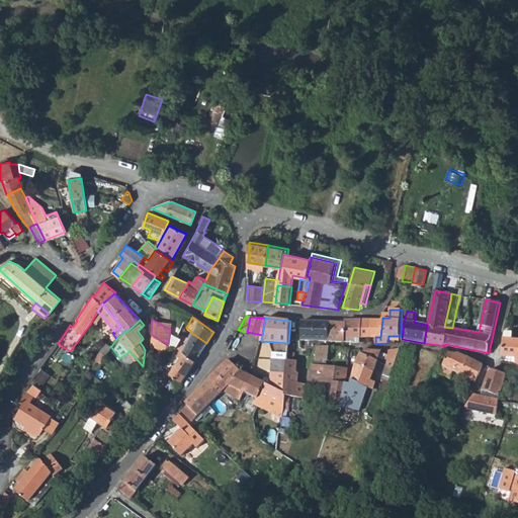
[(152,320),(170,329),(171,323),(152,320)]
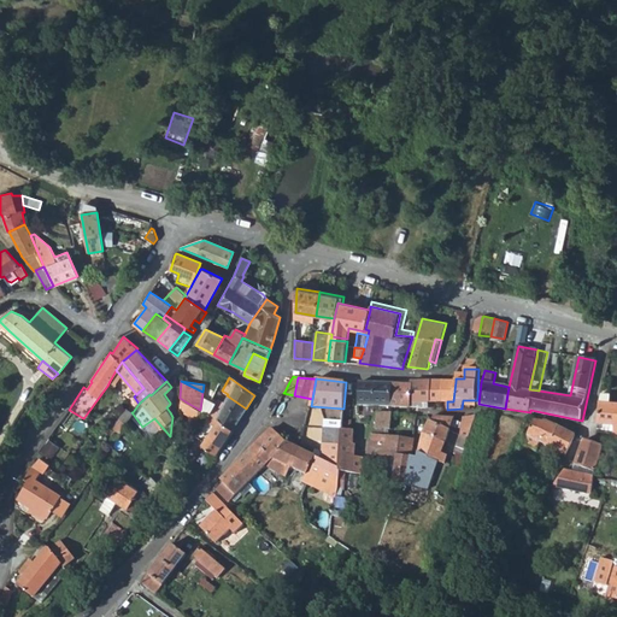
[(399,381),(400,383),(395,383),(395,394),(393,394),(392,406),(411,407),(412,383),(405,383),(405,381),(399,381)]
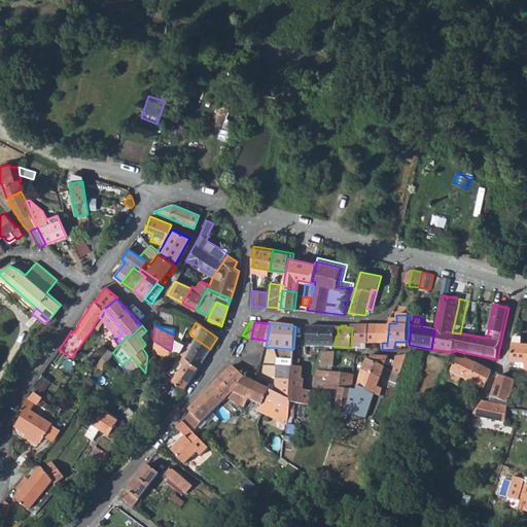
[(366,344),(367,325),(352,325),(352,327),(351,348),(359,349),(359,344),(366,344)]
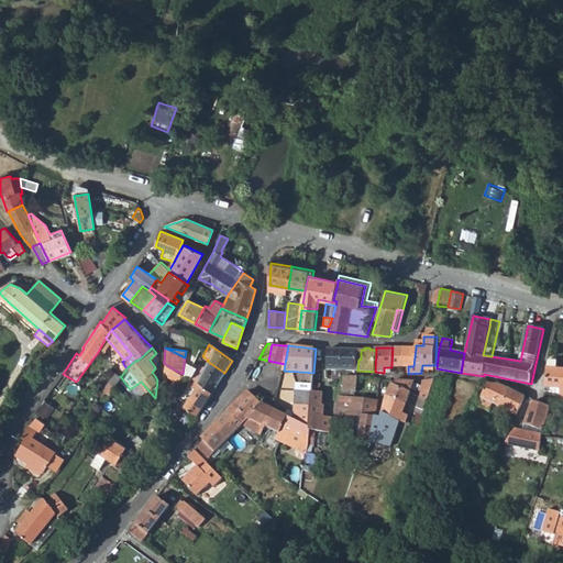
[(393,348),(392,367),(404,366),(405,348),(393,348)]
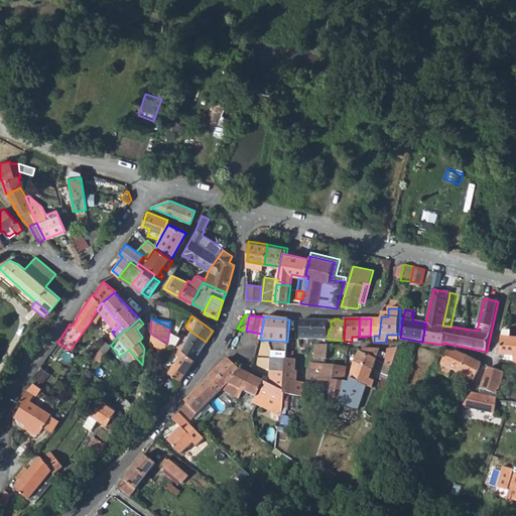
[(371,318),(370,336),(374,336),(379,336),(381,318),(371,318)]
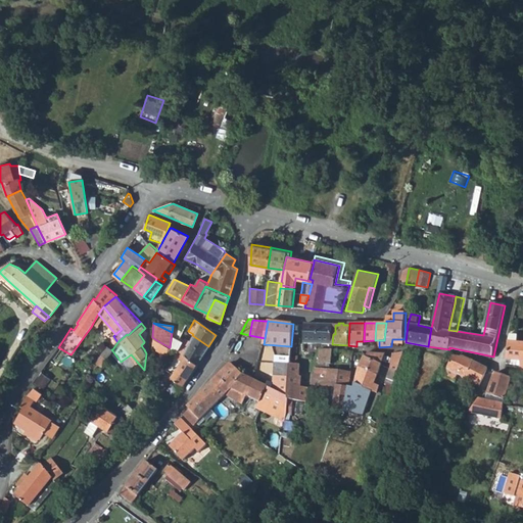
[(320,324),(305,324),(304,343),(318,343),(319,334),(320,334),(320,324)]
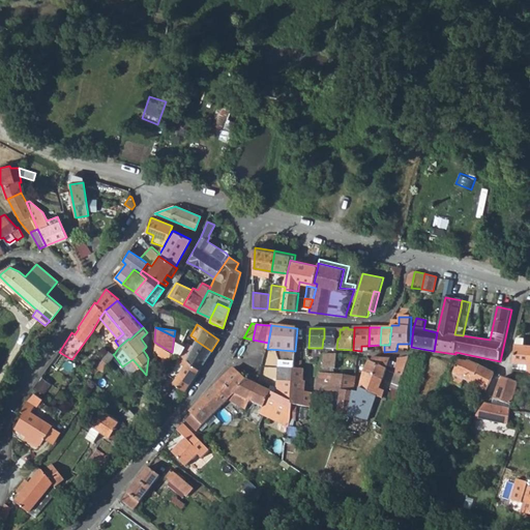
[(340,329),(324,328),(324,339),(323,339),(322,348),(336,349),(337,339),(340,339),(340,329)]
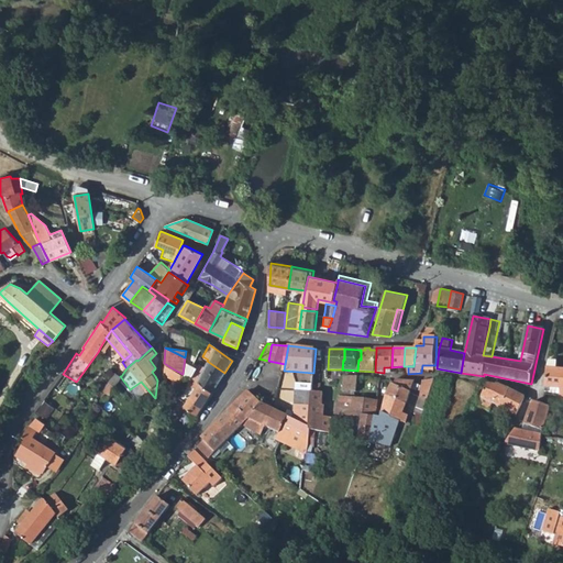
[(561,393),(561,397),(562,397),(562,367),(560,368),(560,360),(549,359),(549,363),(547,387),(552,387),(561,388),(561,393)]
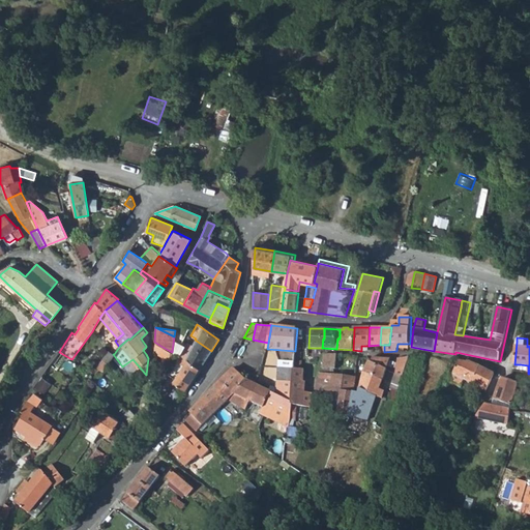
[(186,343),(176,360),(183,365),(187,359),(200,367),(211,351),(195,340),(192,346),(186,343)]
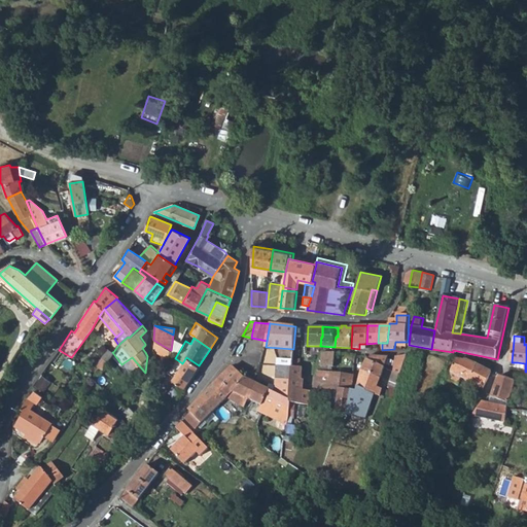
[(169,349),(160,344),(156,349),(167,354),(169,349)]
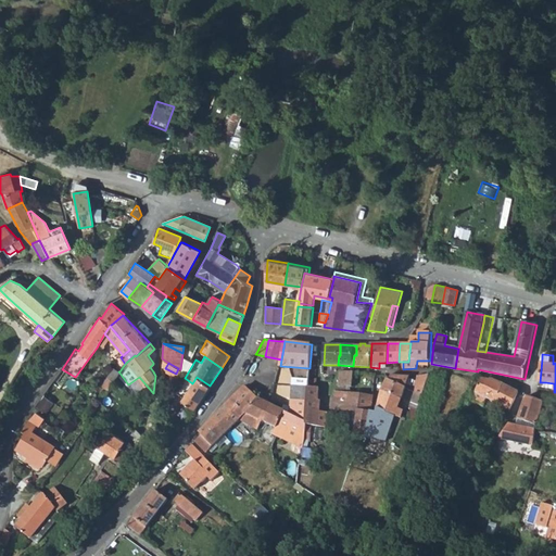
[(106,377),(113,381),(118,371),(119,371),(113,367),(106,377)]
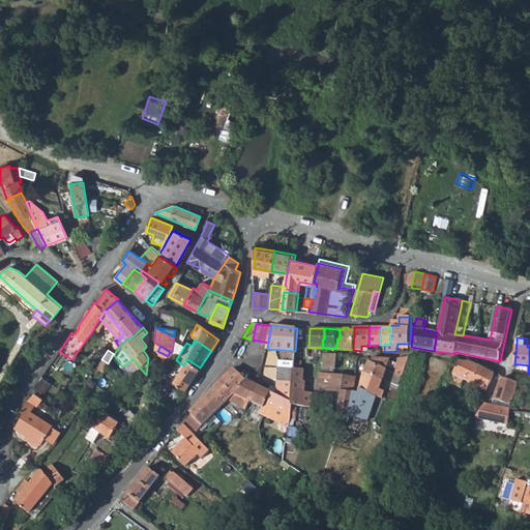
[(334,369),(335,354),(325,355),(323,369),(324,369),(334,369)]
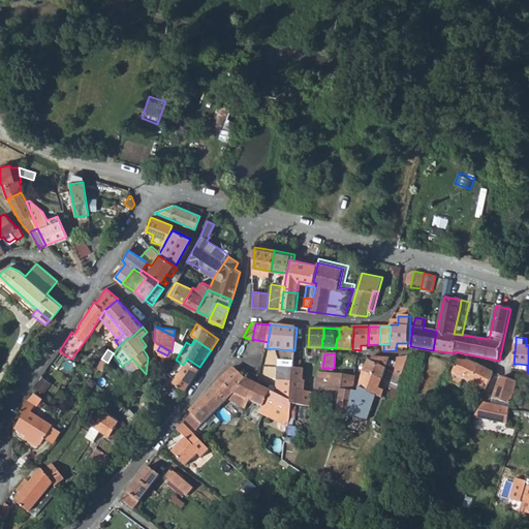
[(386,369),(390,359),(372,358),(371,362),(386,369)]
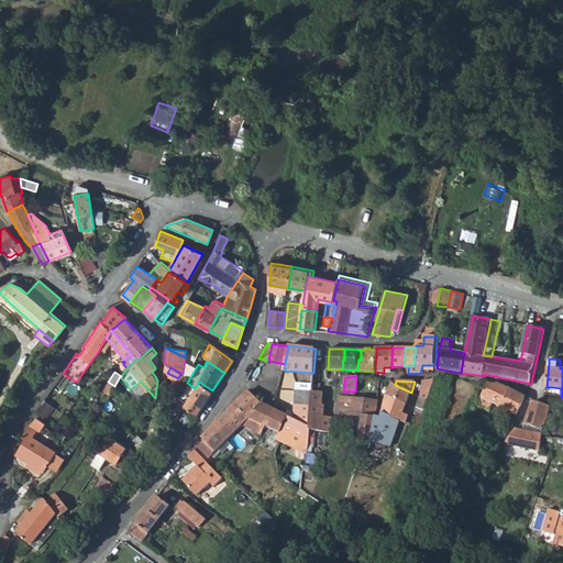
[(423,381),(418,396),(420,397),(428,399),(433,385),(434,381),(423,381)]
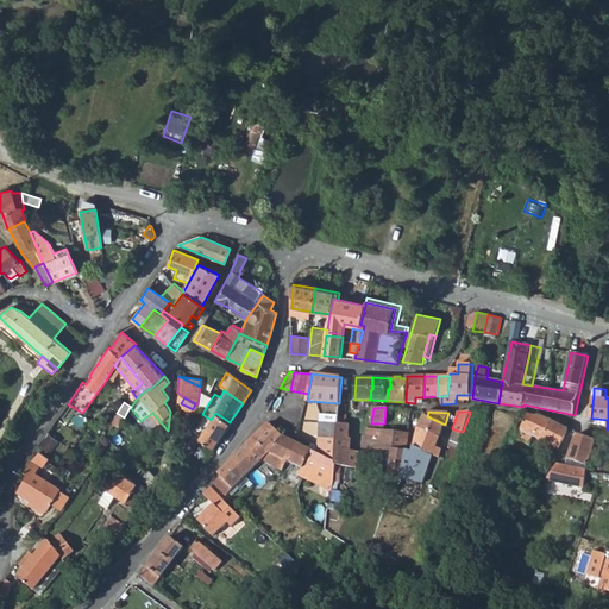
[(211,420),(199,438),(212,447),(230,422),(215,413),(211,420)]
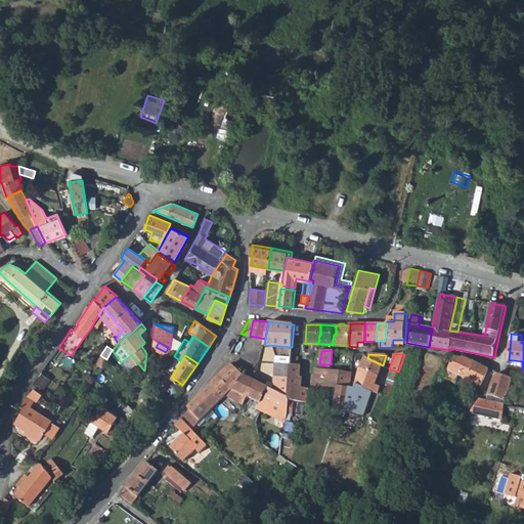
[(276,356),(273,390),(289,397),(291,376),(291,364),(292,357),(276,356)]
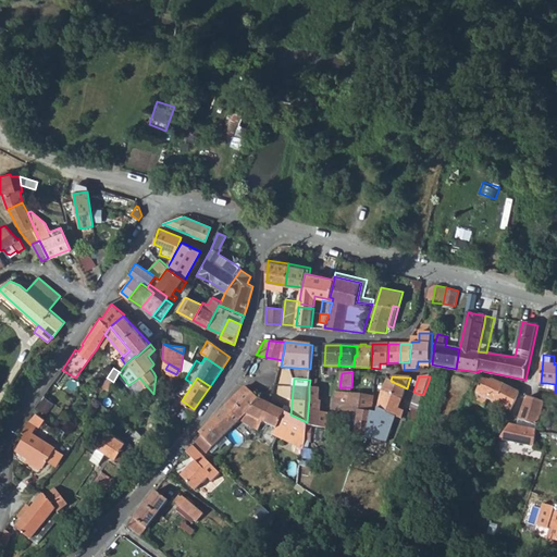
[(477,393),(511,410),(520,393),(504,384),(493,381),(492,382),(483,379),(477,393)]
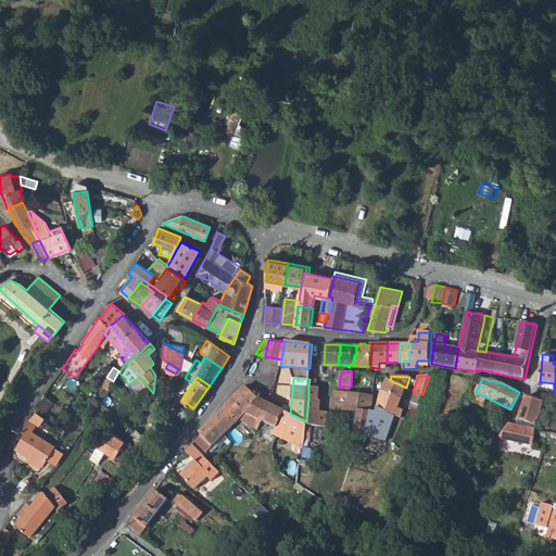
[(402,399),(406,388),(390,380),(389,379),(382,390),(402,399)]
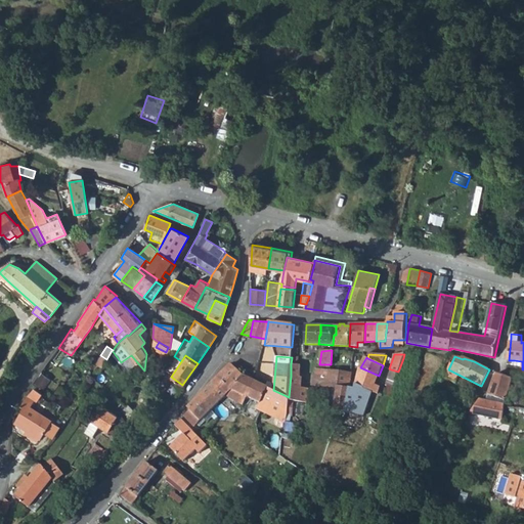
[(190,409),(185,415),(197,426),(227,394),(233,398),(245,403),(249,396),(257,382),(246,376),(232,363),(231,364),(222,373),(220,375),(188,407),(190,409)]
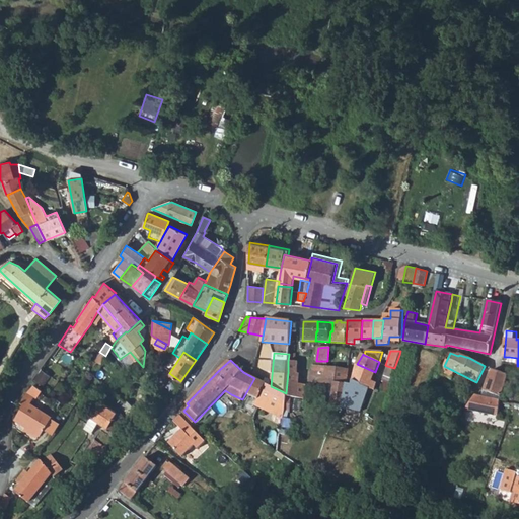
[(288,361),(288,372),(286,393),(287,396),(305,398),(306,385),(305,385),(298,384),(299,374),(297,373),(298,361),(288,361)]
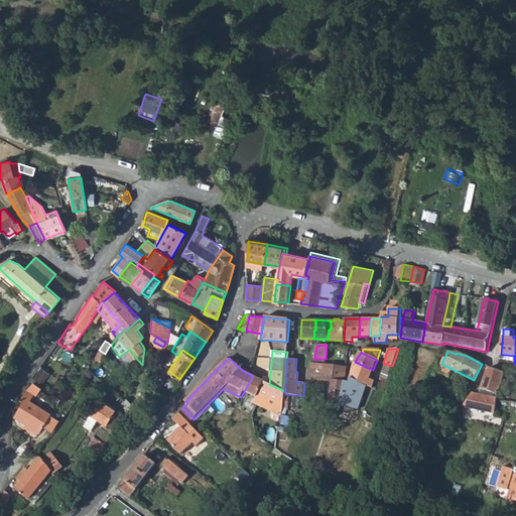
[(369,379),(371,374),(373,370),(355,362),(354,368),(351,384),(345,383),(343,395),(341,406),(350,408),(353,393),(356,393),(357,385),(367,386),(372,388),(375,381),(369,379)]
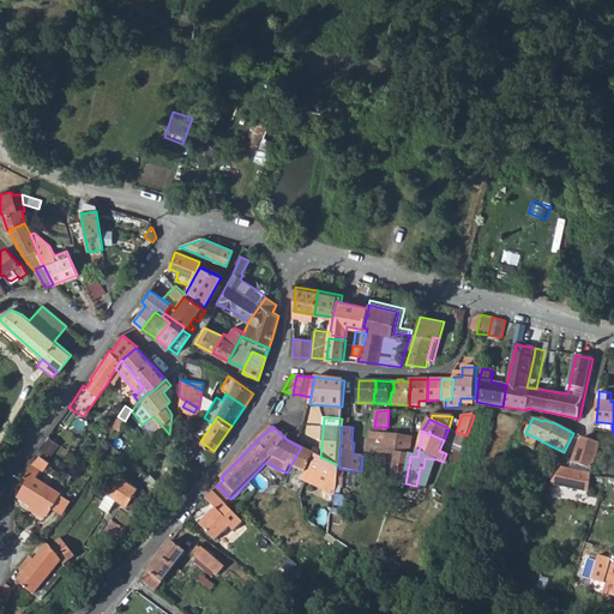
[(455,444),(463,447),(467,435),(458,433),(456,432),(452,444),(455,444)]
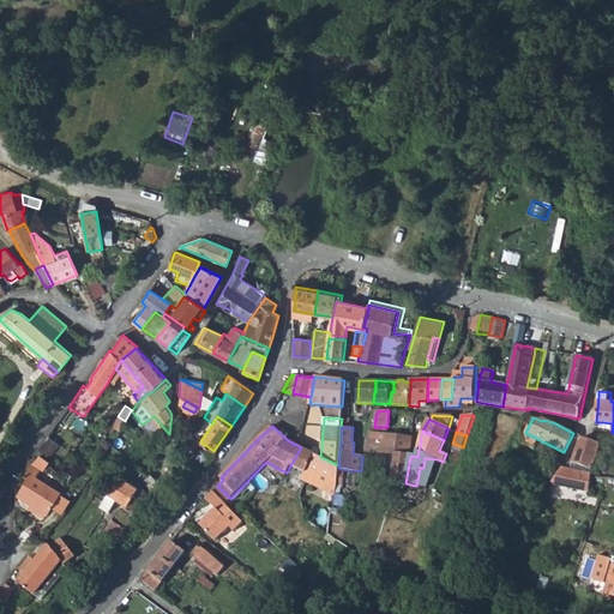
[(396,455),(393,468),(408,470),(410,456),(409,456),(413,437),(386,434),(385,440),(374,440),(367,440),(366,452),(396,455)]
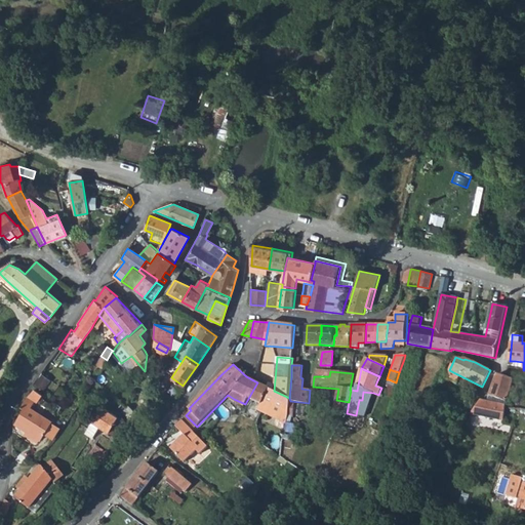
[(42,372),(35,382),(44,390),(51,378),(42,372)]
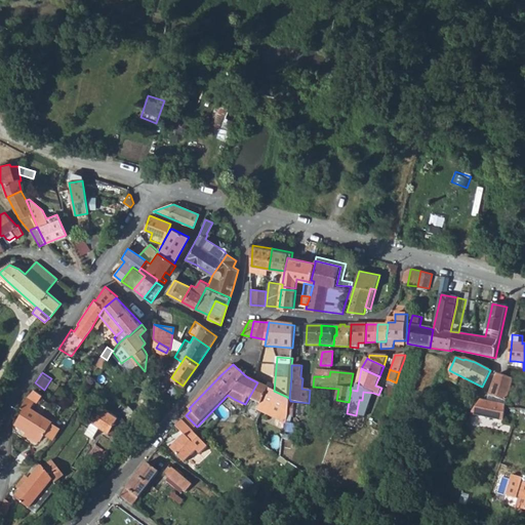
[(505,419),(507,400),(514,381),(513,378),(498,373),(497,374),(491,394),(486,393),(471,414),(505,419)]
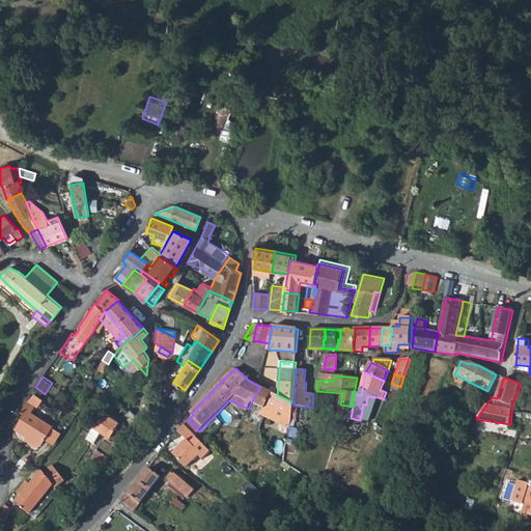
[(89,383),(82,394),(85,397),(92,385),(89,383)]
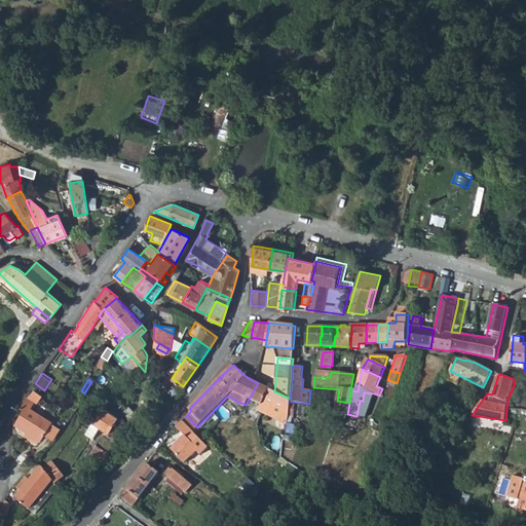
[(395,389),(397,383),(389,380),(387,386),(395,389)]
